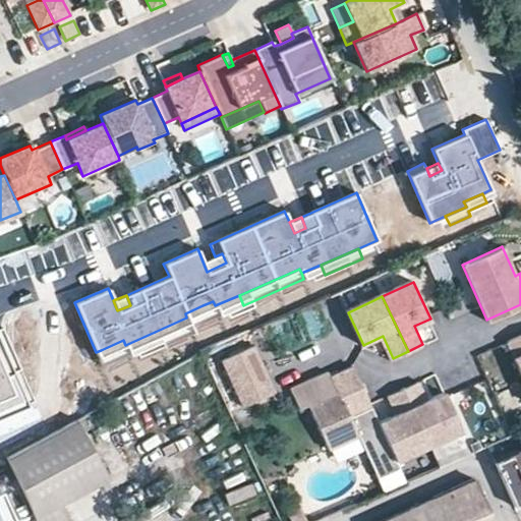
[(185,313),(186,317),(205,309),(203,305),(185,313)]
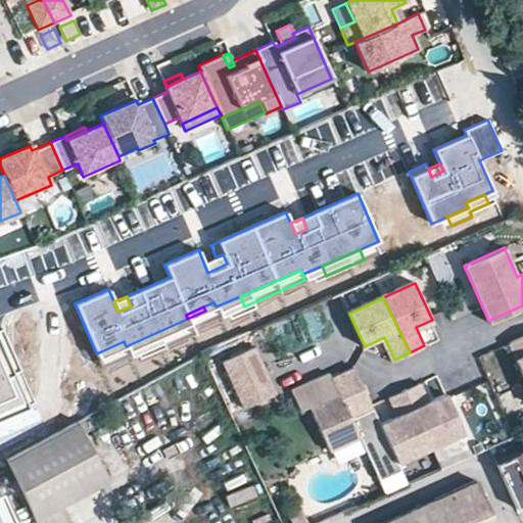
[(192,329),(187,319),(155,333),(159,343),(192,329)]
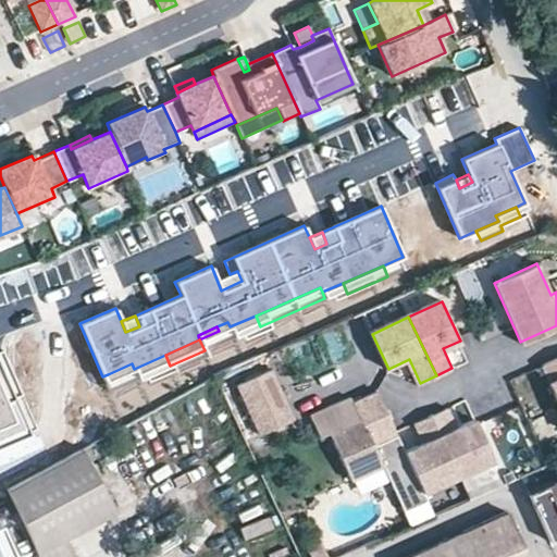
[(556,357),(542,364),(556,396),(556,357)]
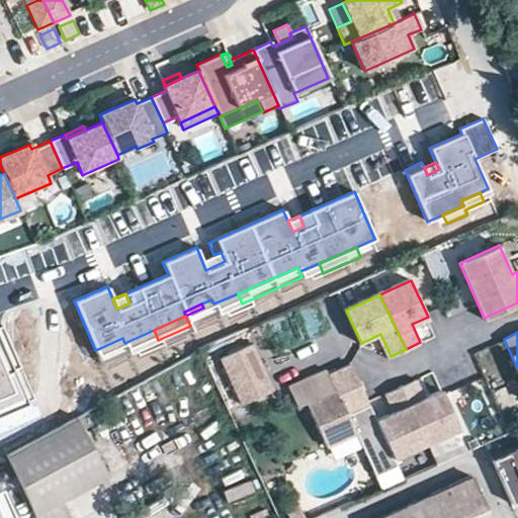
[(0,413),(0,414),(27,403),(12,368),(18,365),(6,337),(0,340),(0,413)]
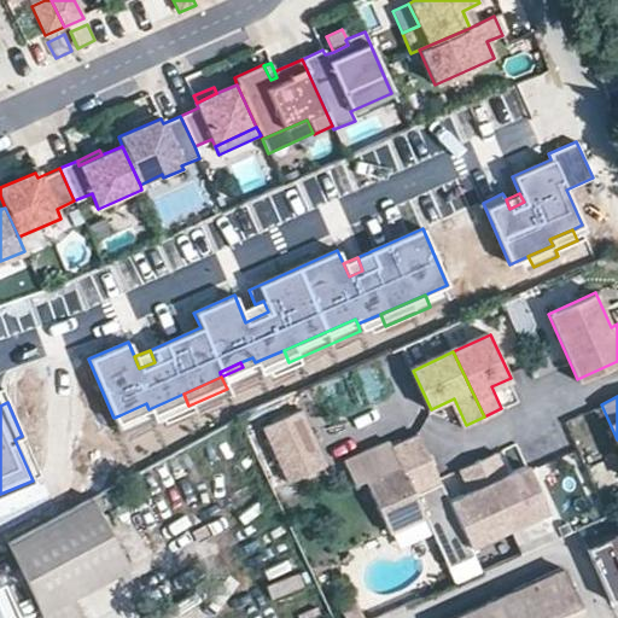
[(151,415),(146,403),(120,415),(126,427),(151,415)]
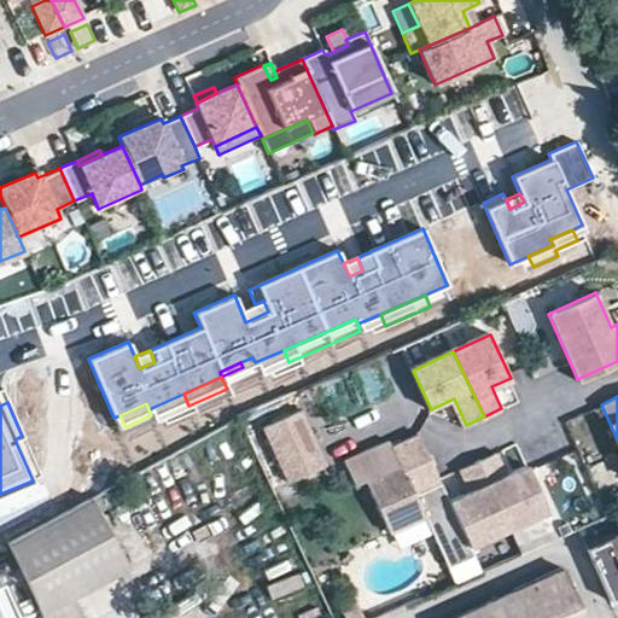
[(301,412),(263,427),(287,483),(325,466),(301,412)]
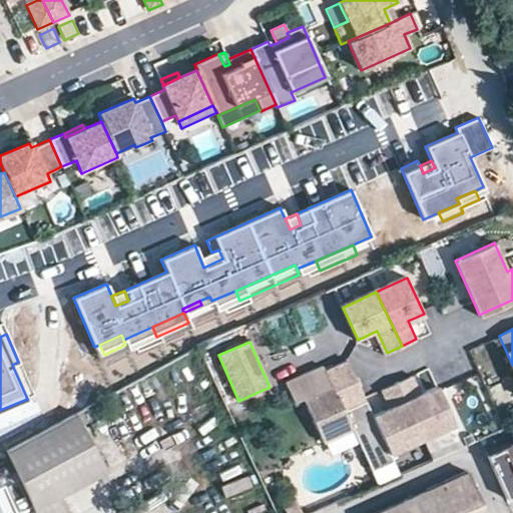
[(375,416),(350,361),(321,374),(317,366),(289,379),(299,399),(305,396),(325,439),(354,427),(373,469),(394,459),(389,450),(375,416)]
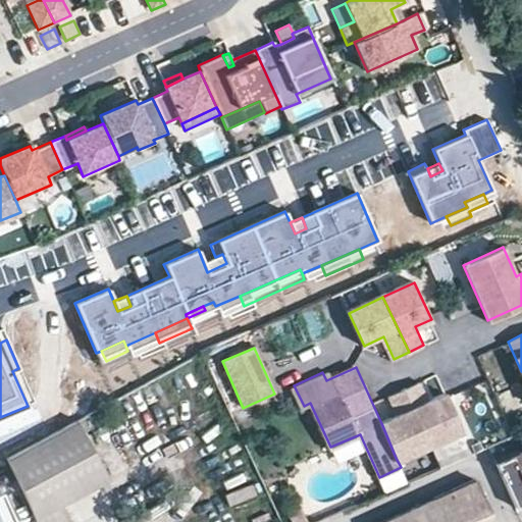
[(427,402),(420,383),(405,389),(428,445),(462,431),(446,394),(427,402)]
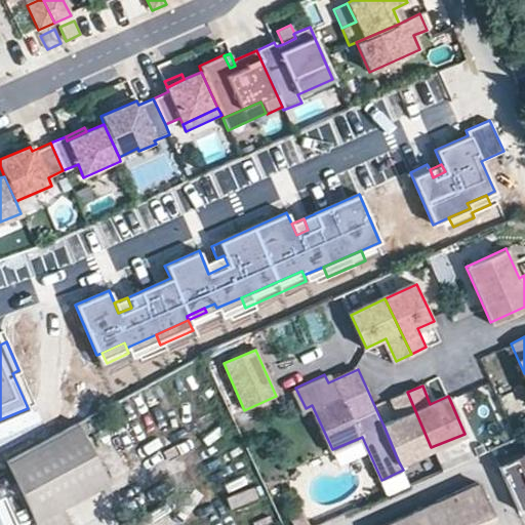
[(431,447),(407,392),(392,398),(401,418),(384,426),(398,460),(431,447)]
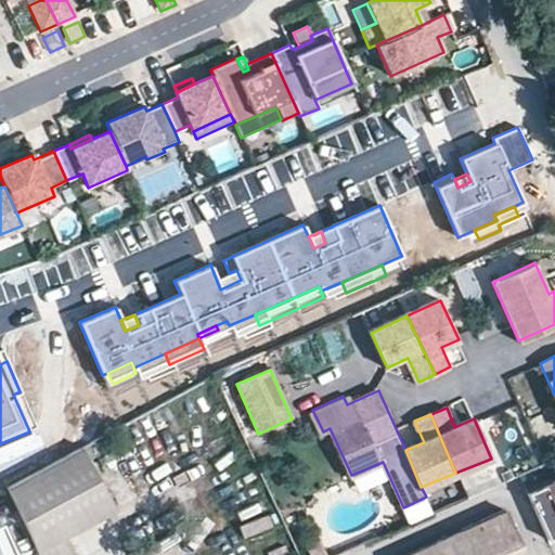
[(119,514),(88,443),(9,487),(40,554),(75,554),(68,536),(119,514)]
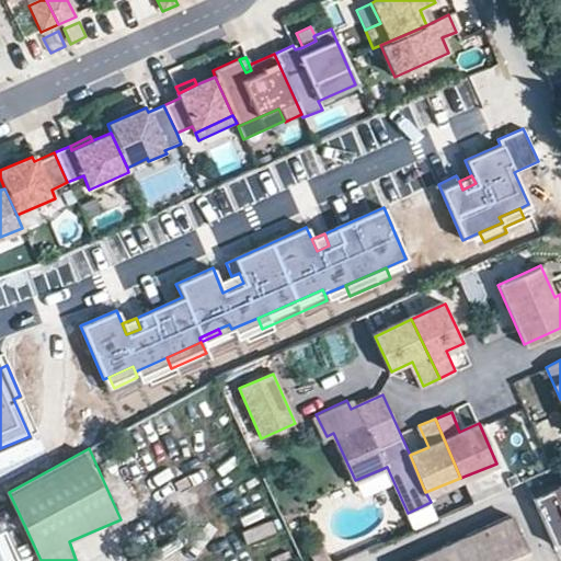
[(560,483),(536,495),(554,536),(560,533),(560,483)]
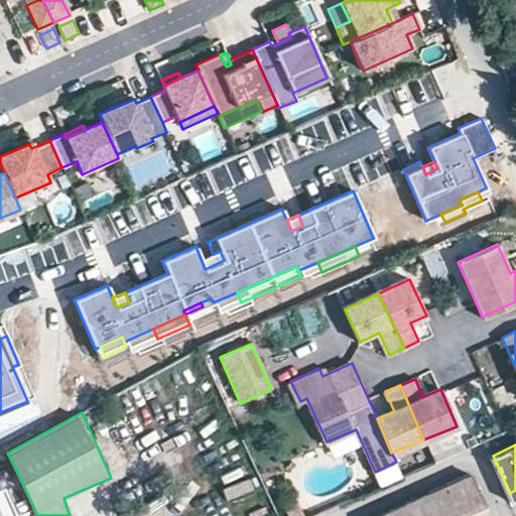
[(471,515),(464,499),(479,492),(470,474),(375,515),(471,515)]
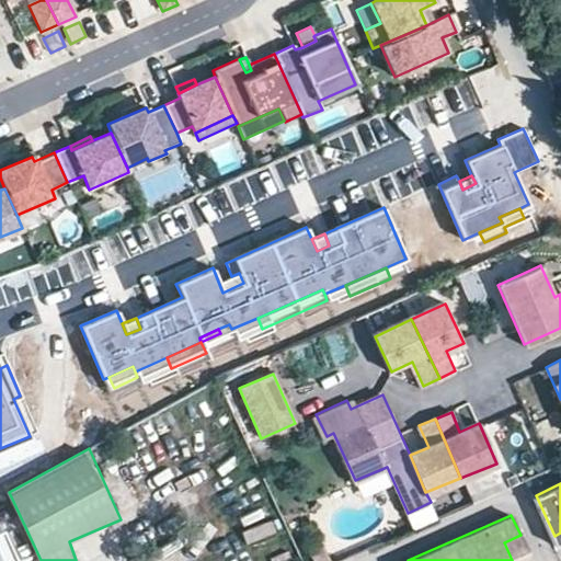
[(249,547),(278,535),(273,522),(243,534),(249,547)]
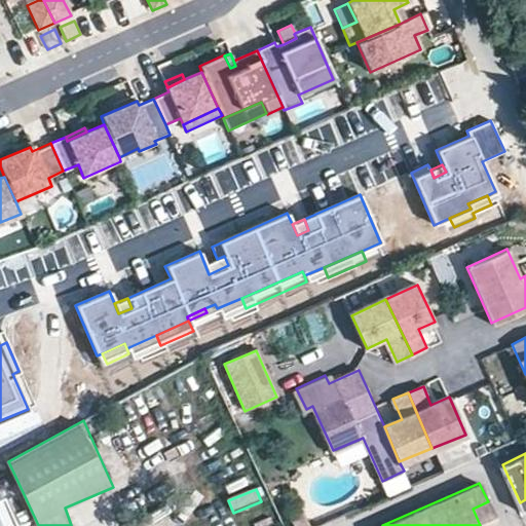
[(17,525),(6,498),(0,500),(0,525),(17,525)]
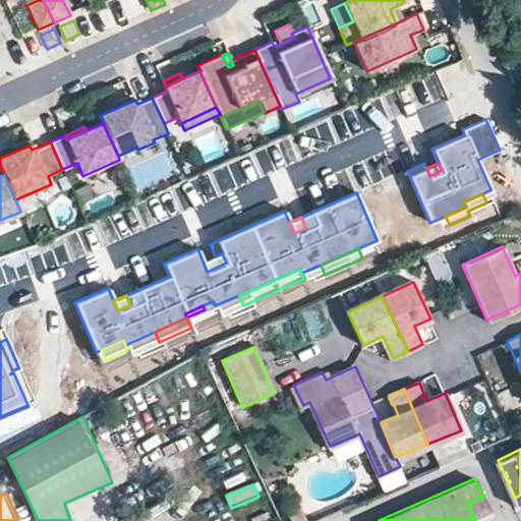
[(494,520),(483,497),(468,504),(475,520),(494,520)]
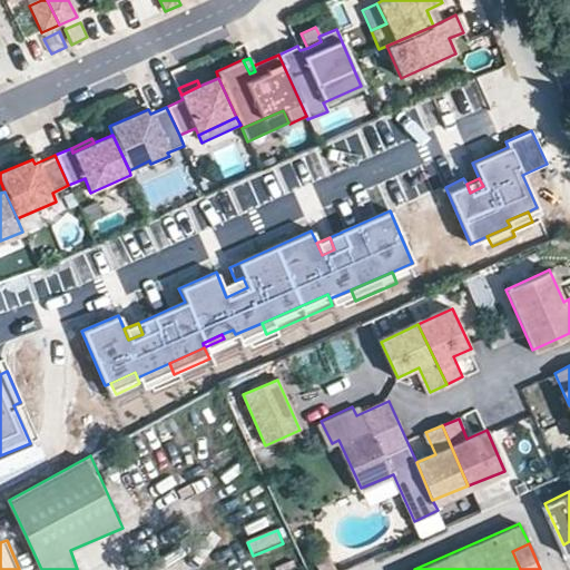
[(313,553),(321,569),(336,569),(326,547),(313,553)]
